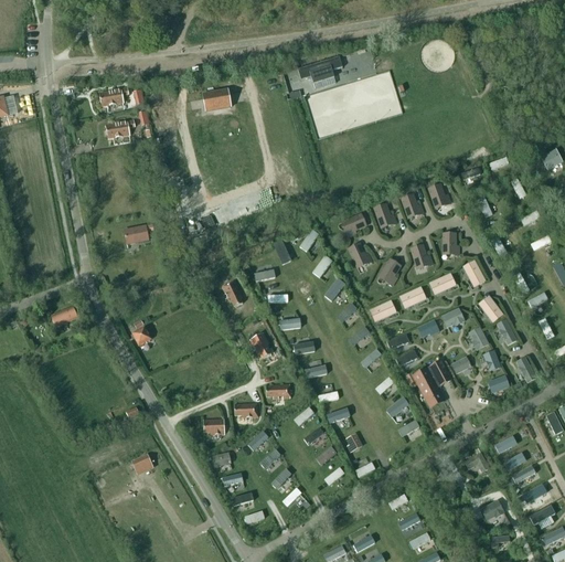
[(376,69),(370,45),(344,53),(345,57),(341,59),(343,66),(344,66),(348,76),(376,69)]
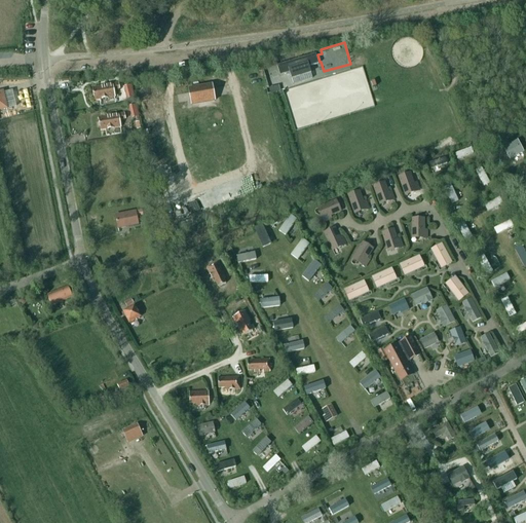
[(310,70),(308,65),(317,62),(314,52),(276,64),(279,73),(289,70),(291,76),(310,70)]
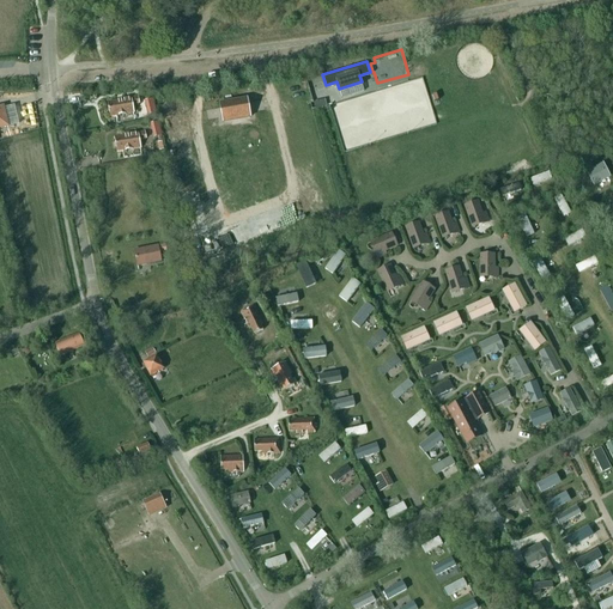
[(410,126),(435,119),(424,74),(387,84),(388,92),(396,90),(401,110),(406,109),(410,126)]
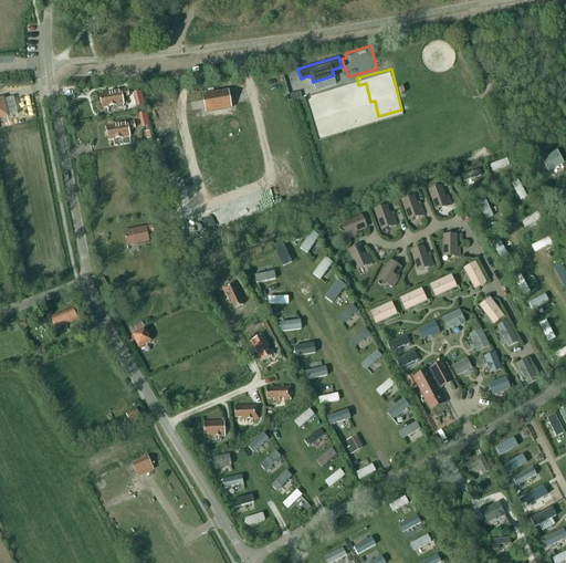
[(100,92),(102,105),(124,102),(123,94),(128,93),(127,86),(121,87),(121,89),(100,92)]
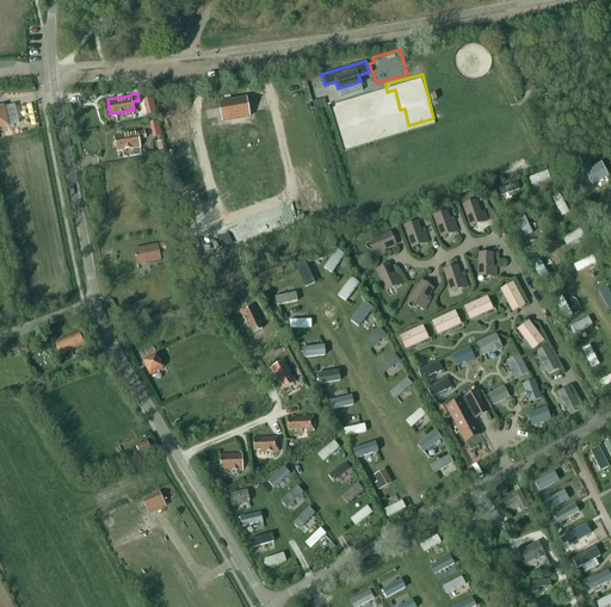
[(245,97),(220,100),(223,118),(248,113),(245,97)]
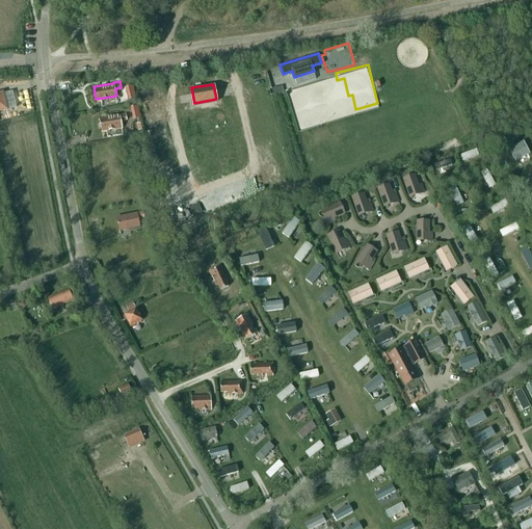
[(120,113),(99,117),(101,129),(122,126),(121,120),(127,118),(126,112),(120,113)]
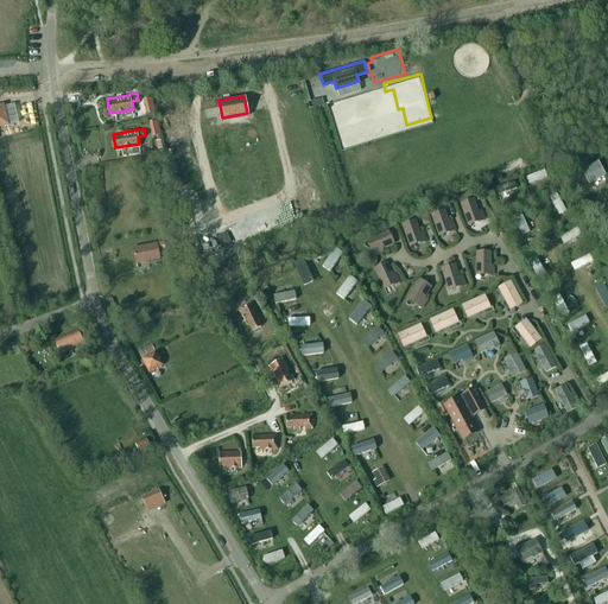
[(605,172),(597,159),(588,165),(586,161),(581,165),(589,182),(605,172)]
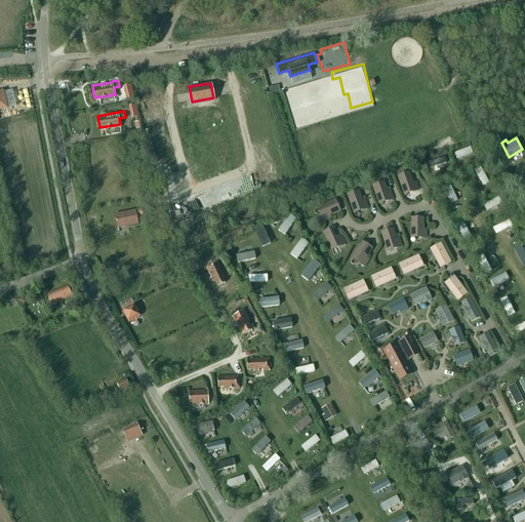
[(456,157),(473,151),(470,145),(454,151),(456,157)]
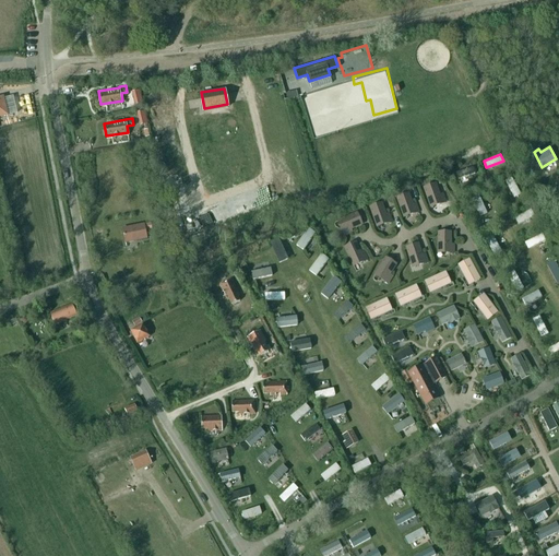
[(475,170),(473,165),(455,170),(458,177),(475,170)]
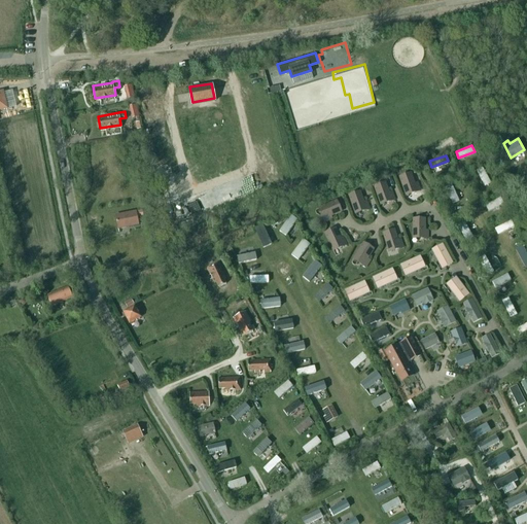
[(485,184),(491,181),(482,165),(476,168),(485,184)]
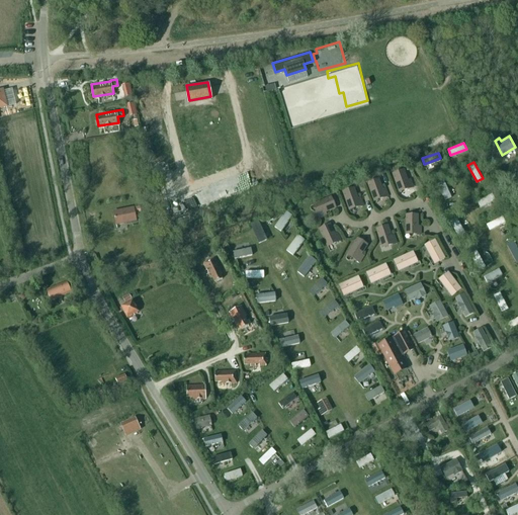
[(400,190),(413,185),(410,178),(407,179),(404,168),(393,172),(400,190)]
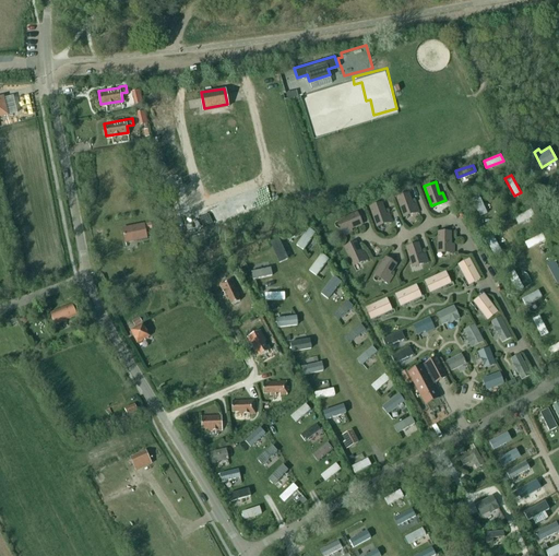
[(396,196),(404,215),(418,210),(415,201),(413,203),(408,191),(396,196)]
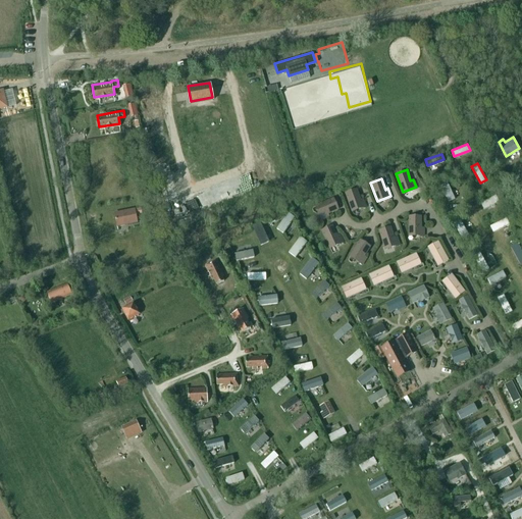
[(448,200),(455,197),(448,180),(440,184),(448,200)]
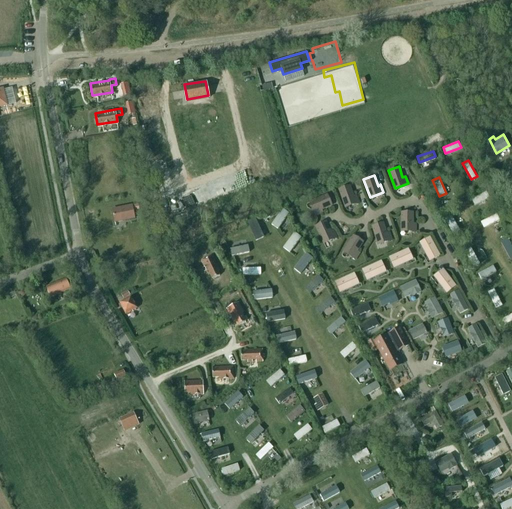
[(339,188),(345,205),(358,201),(356,193),(353,194),(349,184),(339,188)]
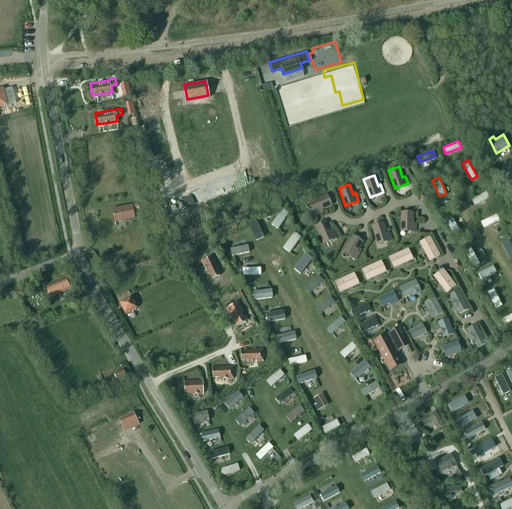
[(473,204),(488,196),(485,191),(470,199),(473,204)]
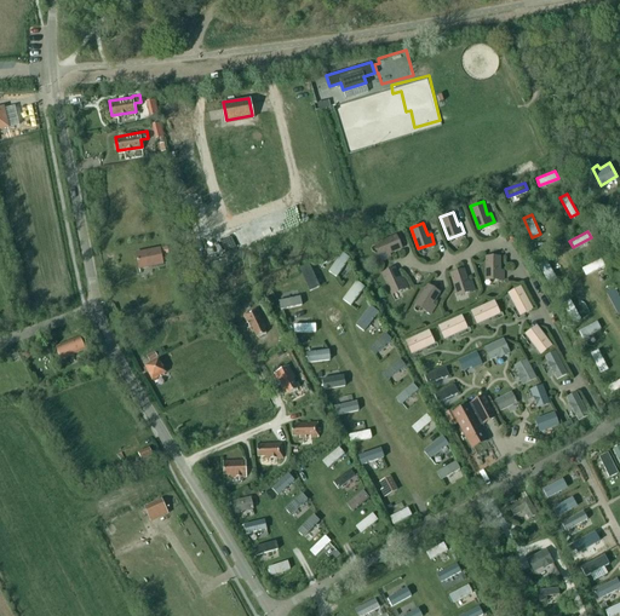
[(374,242),(382,258),(390,254),(389,251),(401,246),(396,234),(374,242)]
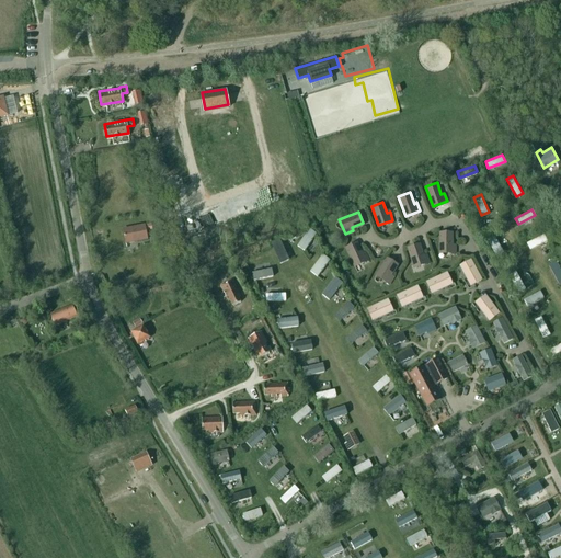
[(145,224),(123,228),(126,240),(147,236),(145,224)]
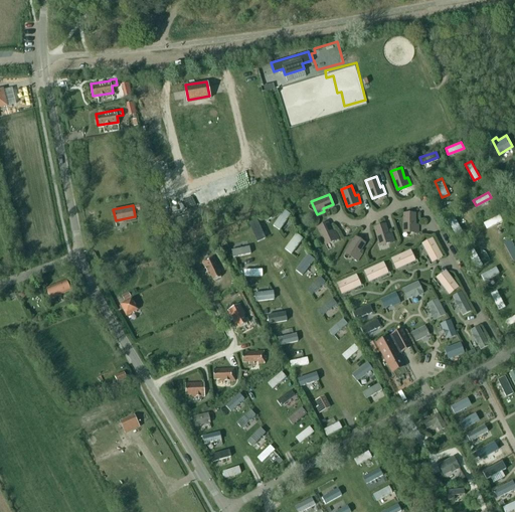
[(279,228),(290,212),(283,207),(272,224),(279,228)]
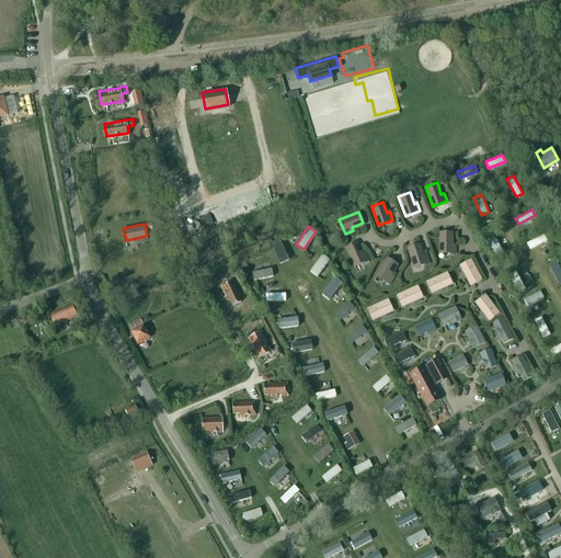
[(451,243),(451,230),(439,230),(439,251),(455,251),(455,243),(451,243)]
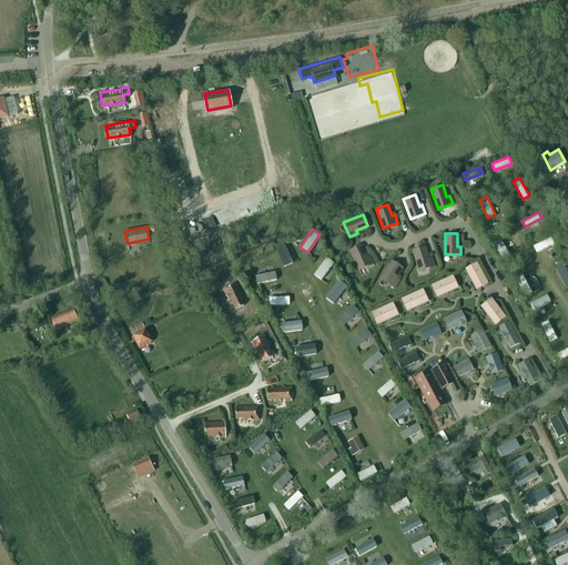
[(537,252),(555,242),(551,236),(534,245),(537,252)]
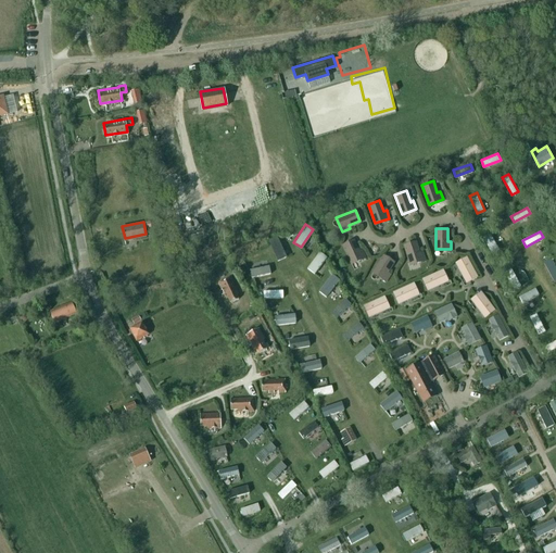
[(492,252),(498,249),(490,233),(483,236),(492,252)]
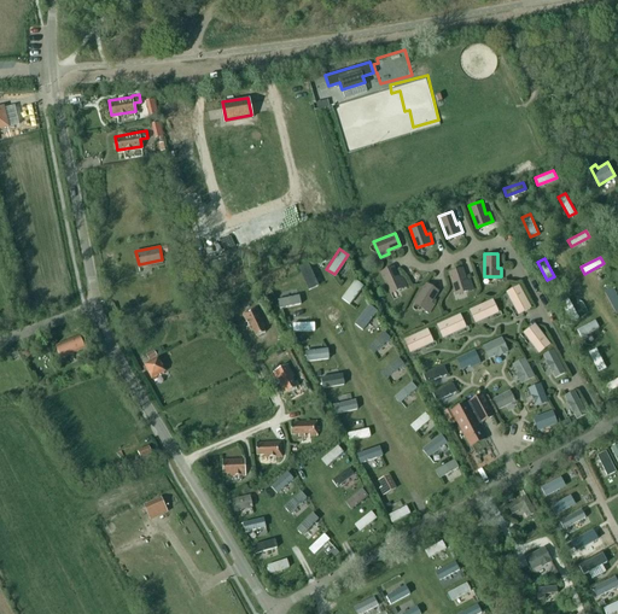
[(308,288),(318,284),(307,261),(297,265),(308,288)]
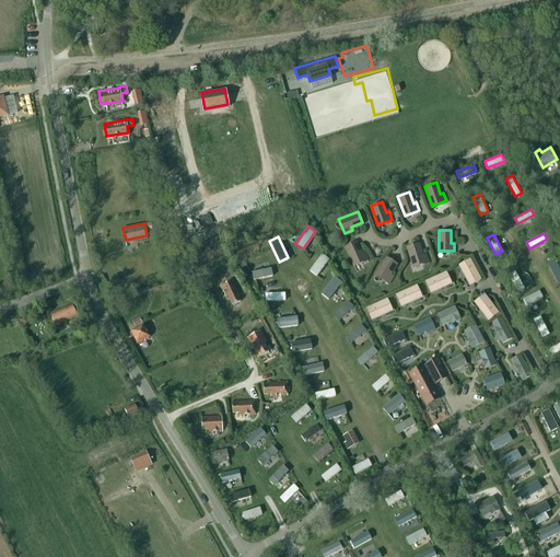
[(368,257),(364,250),(361,252),(357,240),(345,245),(354,264),(368,257)]
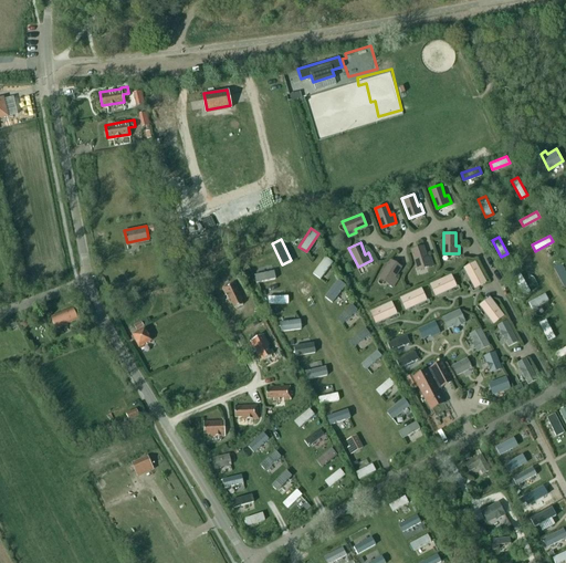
[(427,257),(422,244),(411,248),(418,268),(432,263),(430,256),(427,257)]
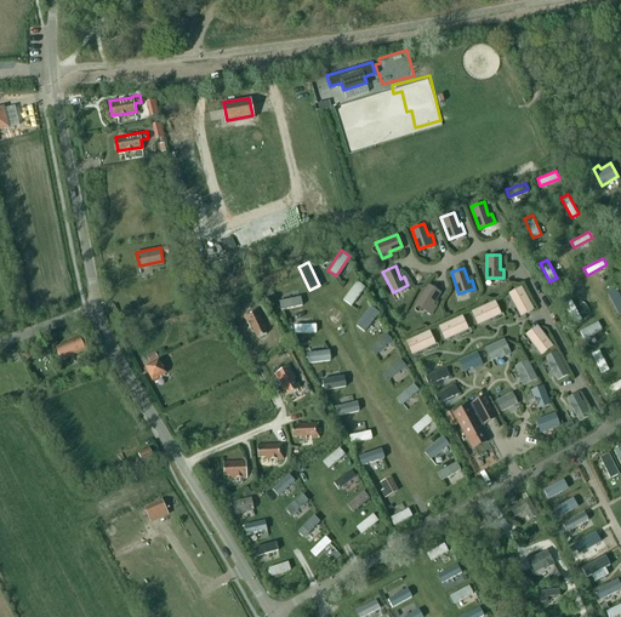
[(351,304),(364,285),(357,279),(342,298),(351,304)]
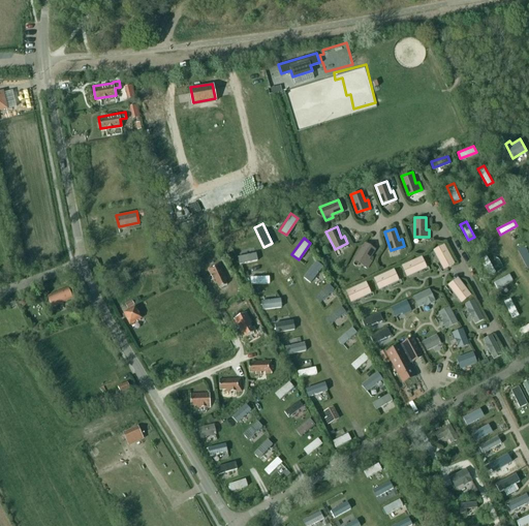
[(354,258),(367,266),(371,259),(368,257),(374,248),(365,242),(354,258)]
